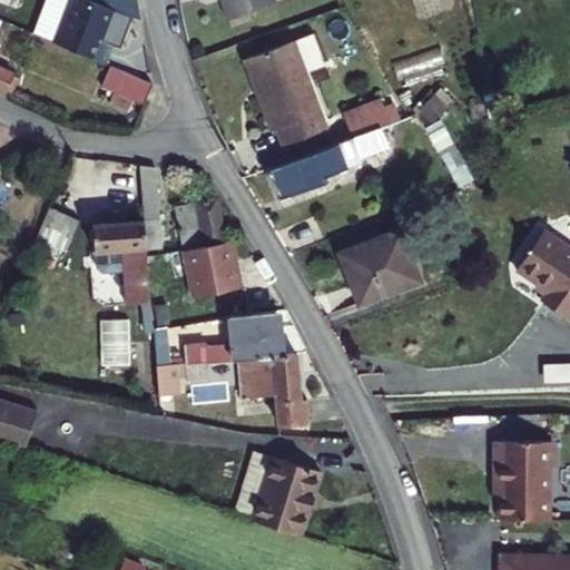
[(86,0),(68,0),(52,42),(104,65),(111,45),(101,41),(114,10),(86,0)]
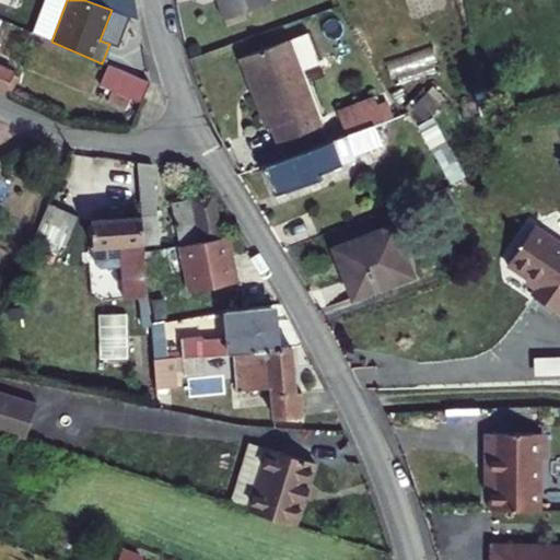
[(133,0),(84,0),(112,10),(137,20),(133,0)]
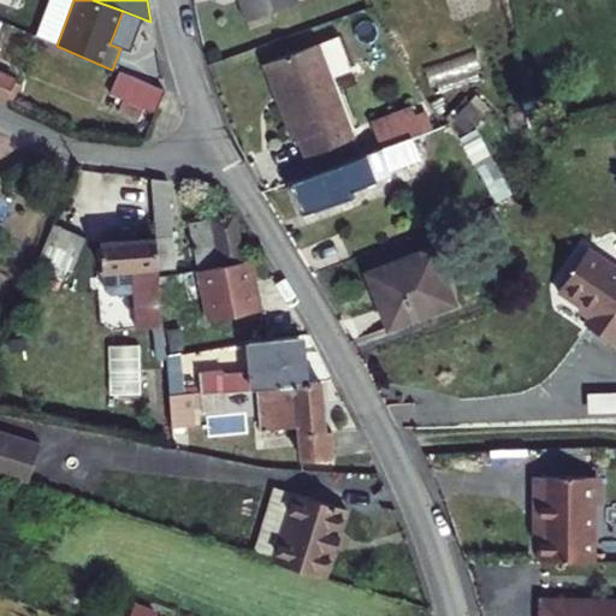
[(298,6),(295,0),(244,0),(243,4),(250,25),(298,6)]
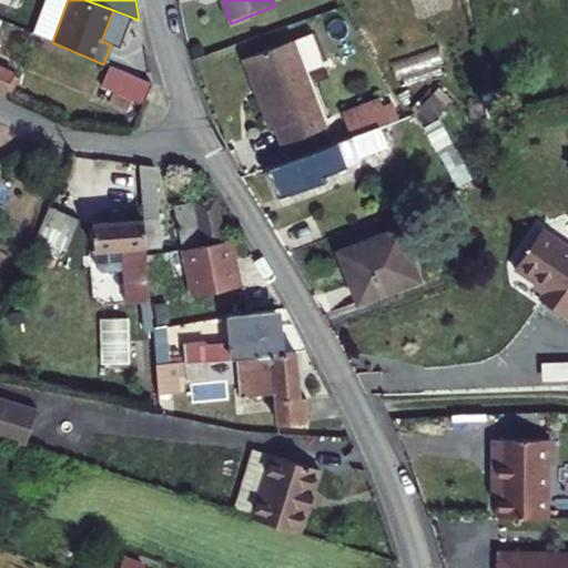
[(324,127),(291,40),(244,59),(271,128),(275,128),(281,144),(324,127)]
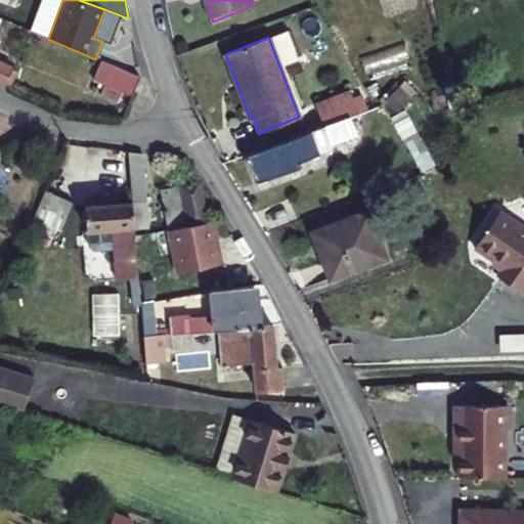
[(360,58),(368,80),(411,63),(403,43),(360,58)]
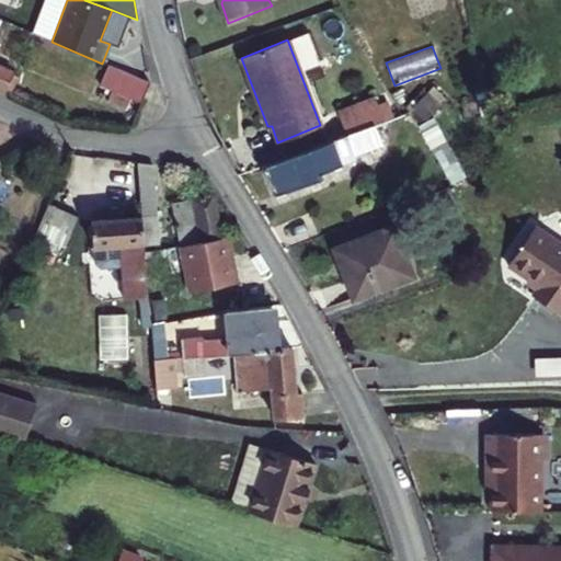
[(0,91),(8,94),(16,71),(0,65),(0,91)]
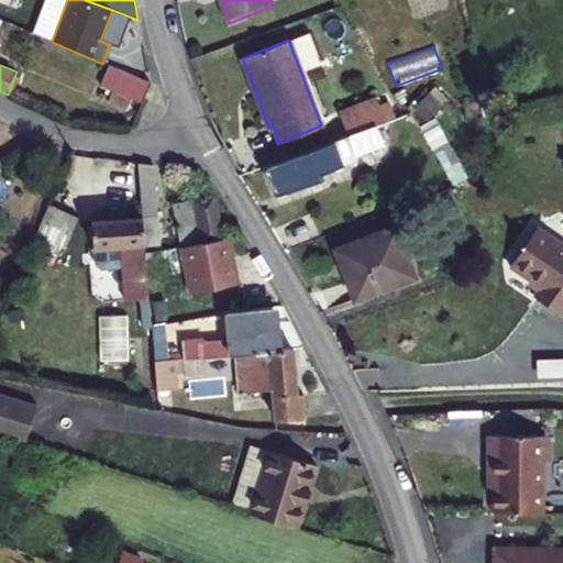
[(150,84),(136,78),(109,66),(100,86),(141,103),(150,84)]
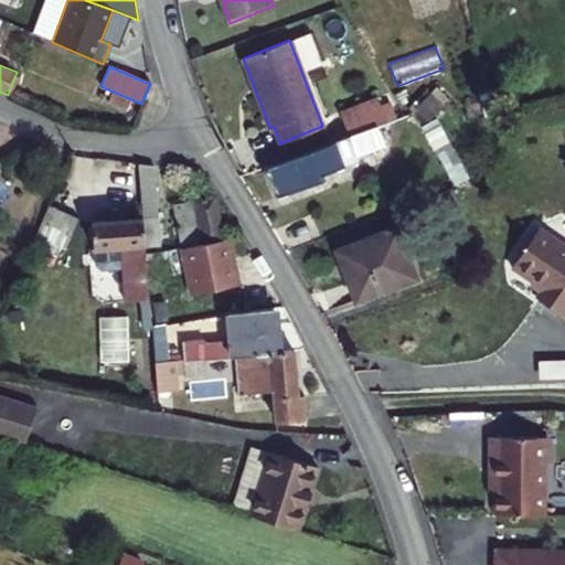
[(391,113),(384,96),(352,112),(360,127),(391,113)]
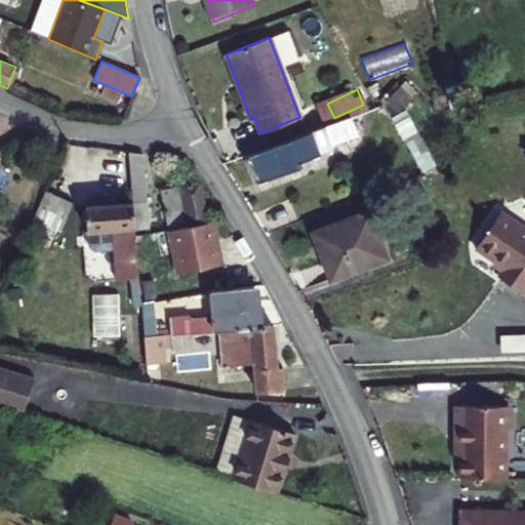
[(361,132),(354,116),(246,156),(256,183),(298,167),(297,162),(329,150),(330,146),(361,132)]
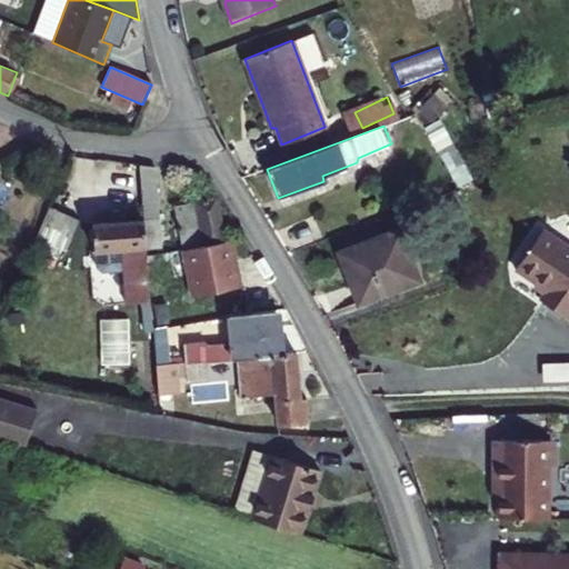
[(142,218),(146,249),(160,247),(153,167),(139,166),(142,218)]
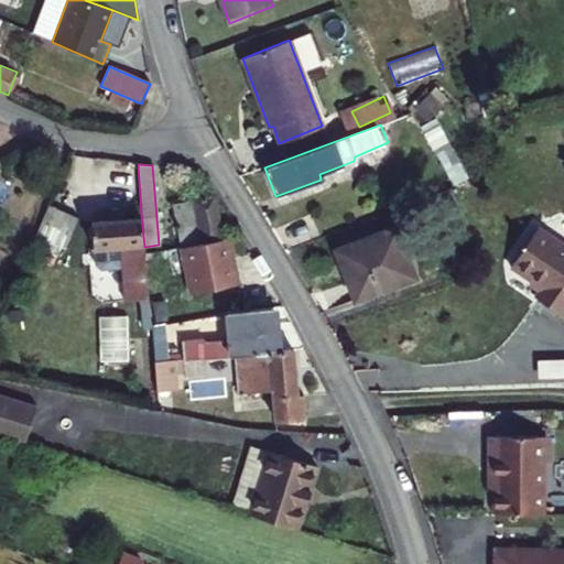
[(224,238),(214,196),(173,205),(182,247),(224,238)]
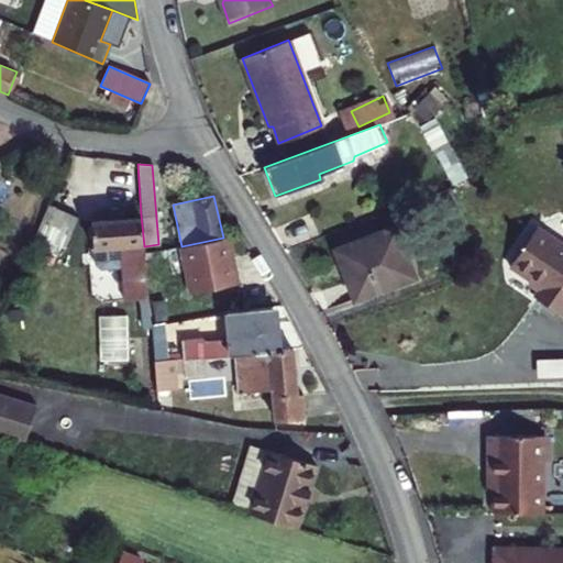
[(76,217),(48,205),(36,235),(64,247),(76,217)]
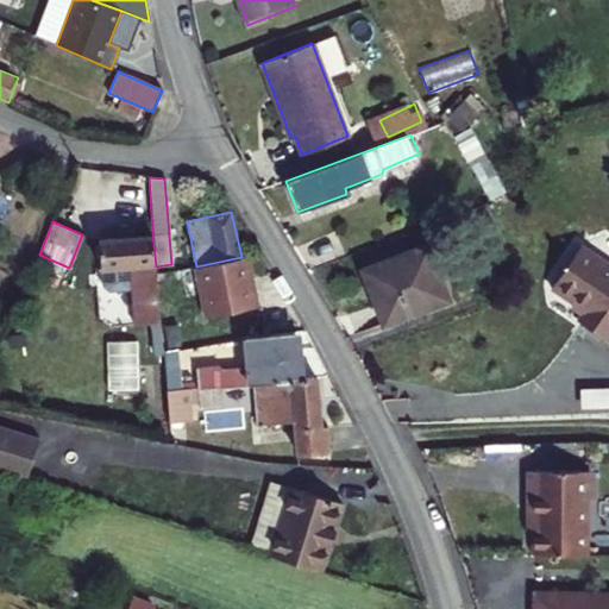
[(156,267),(152,233),(133,236),(130,226),(123,227),(120,237),(99,238),(101,268),(129,265),(133,325),(159,322),(156,267)]
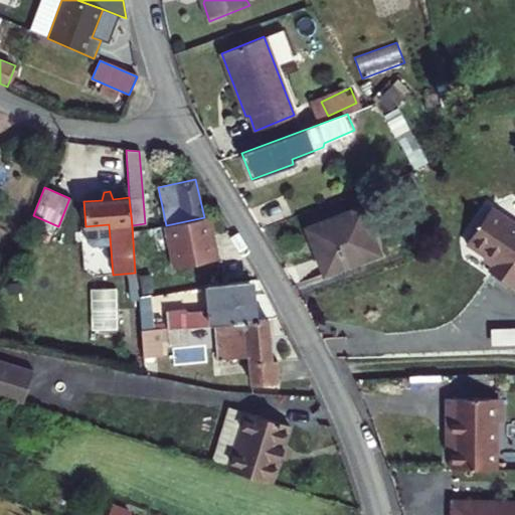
[(379,253),(361,207),(307,226),(324,274),(379,253)]
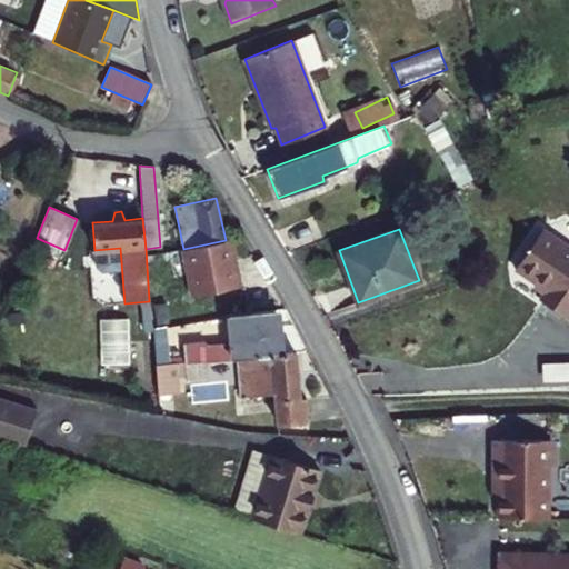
[(568,311),(568,251),(537,231),(511,272),(542,292),(537,303),(563,320),(568,311)]
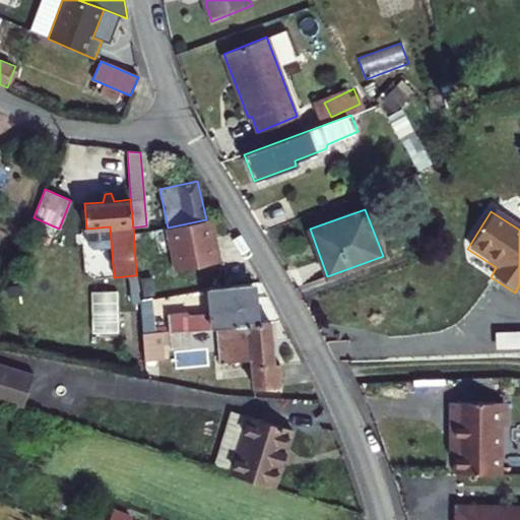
[(206,219),(168,228),(176,270),(220,261),(212,218),(206,219)]
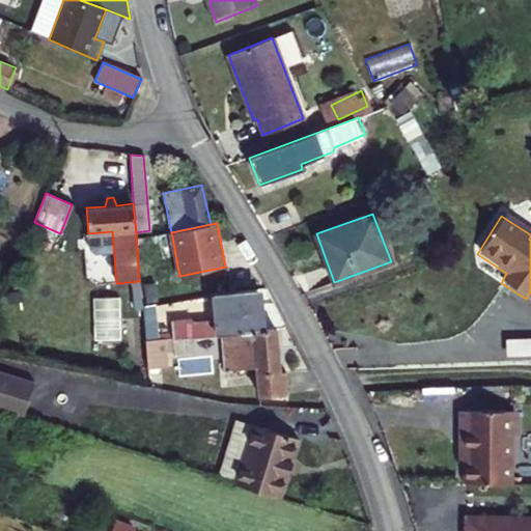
[(172,319),(173,338),(213,335),(224,334),(261,331),(258,289),(213,294),(215,320),(191,322),(191,318),(172,319)]
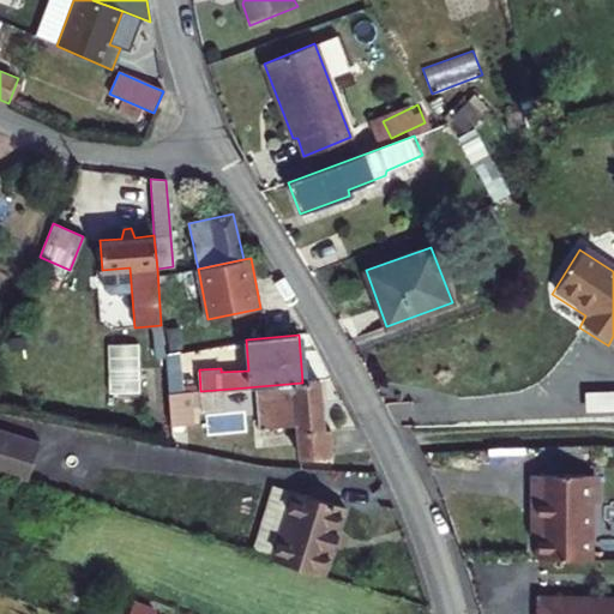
[(182,380),(180,354),(163,354),(167,381),(182,380)]
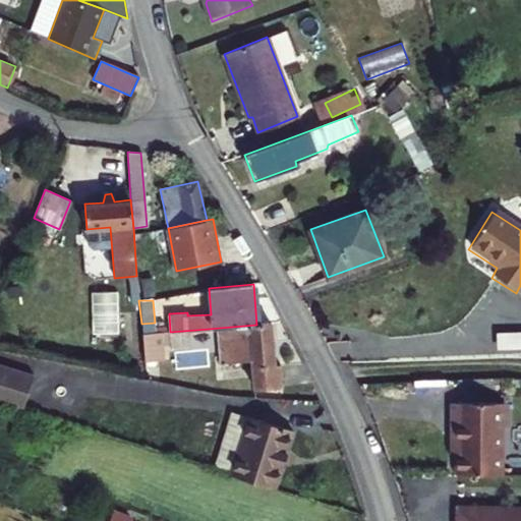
[(272,324),(256,325),(220,328),(222,361),(252,360),(254,388),(282,388),(279,363),(275,363),(272,324)]
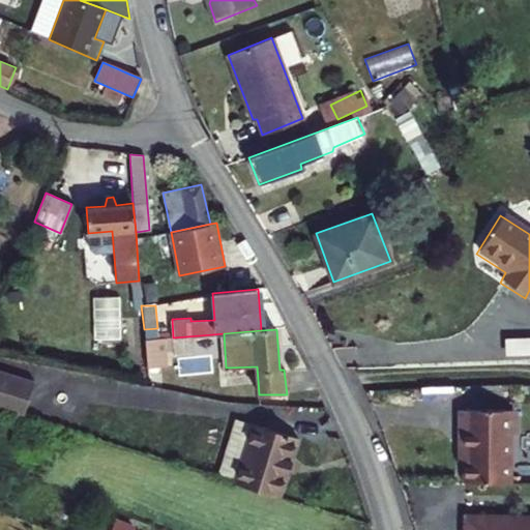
[(212,351),(212,334),(173,337),(145,341),(147,374),(159,373),(159,367),(166,366),(165,349),(173,349),(173,353),(212,351)]
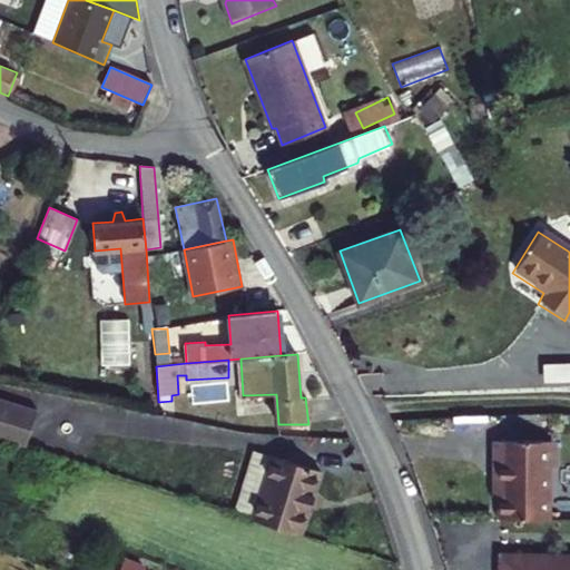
[(569,382),(569,366),(543,367),(543,383),(569,382)]
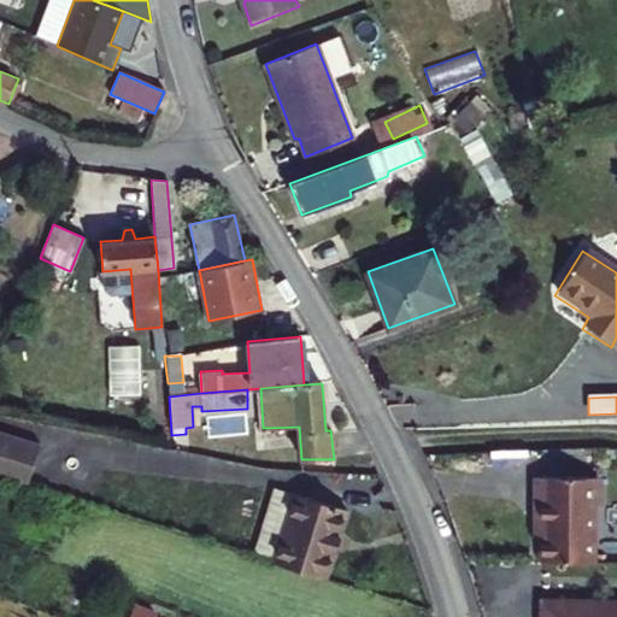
[(36,453),(0,441),(0,486),(25,494),(36,453)]
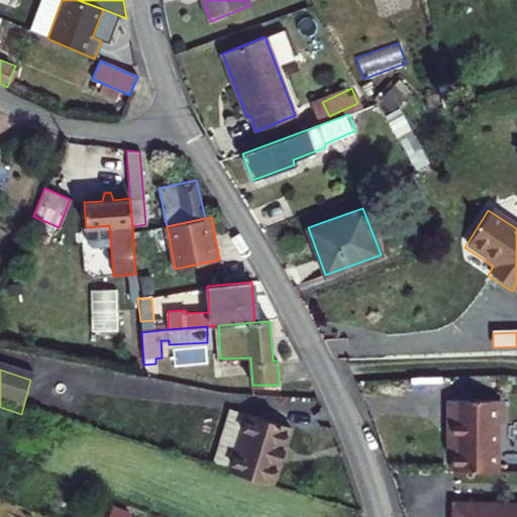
[(500,472),(500,402),(448,401),(447,425),(453,425),(453,472),(500,472)]
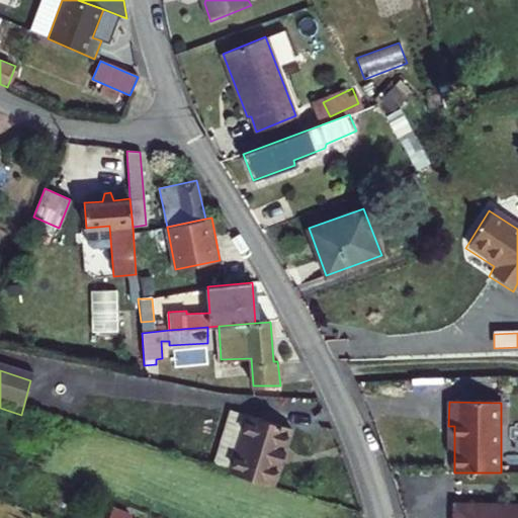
[(285,428),(225,409),(208,465),(226,470),(224,473),(268,487),(285,428)]
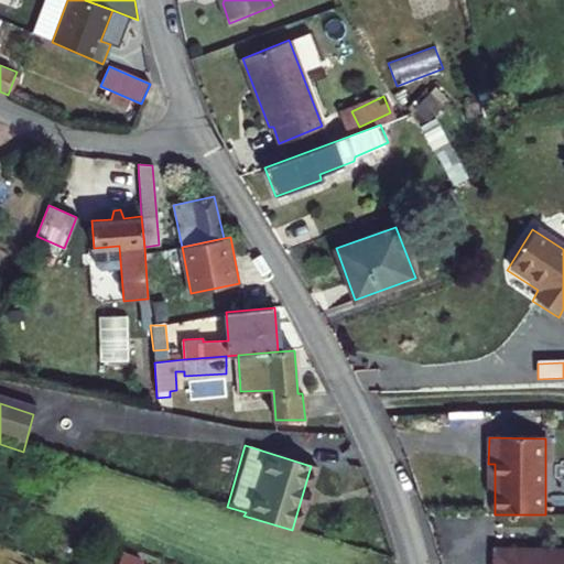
[(563,563),(563,551),(499,549),(498,563),(563,563)]
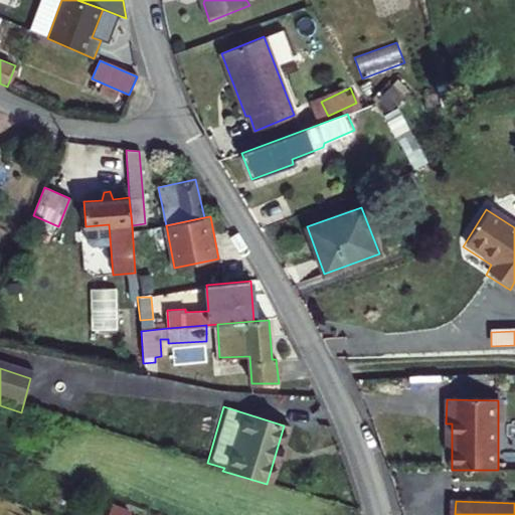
[(350,514),(353,509),(330,502),(326,514),(350,514)]
